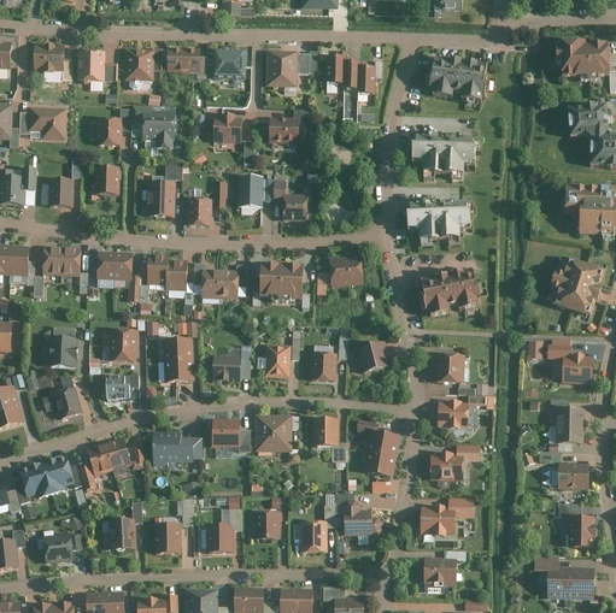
[(240,15),(240,0),(221,0),(222,15),(240,15)]
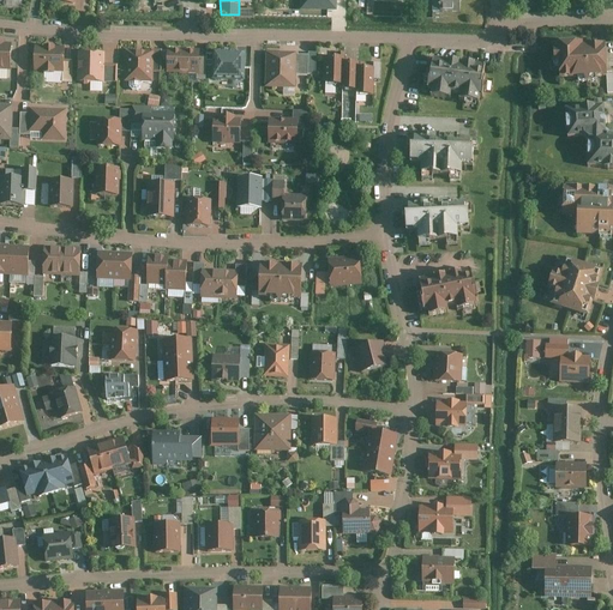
[(460,11),(460,0),(439,0),(439,10),(460,11)]
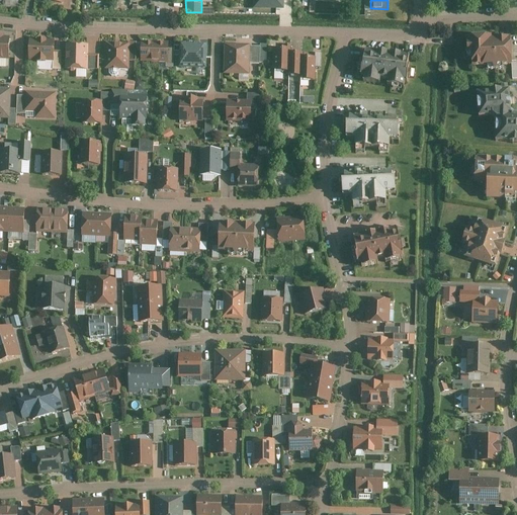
[(0,57),(7,57),(8,34),(0,34),(0,57)]
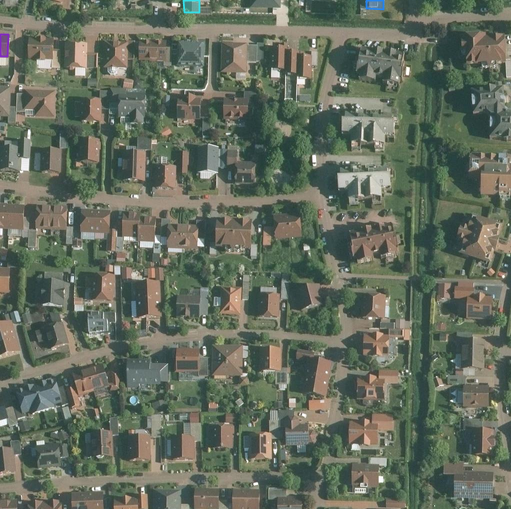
[(470,35),(461,35),(462,47),(465,47),(466,53),(466,63),(481,62),(496,61),(505,61),(504,58),(504,46),(504,45),(503,36),(502,36),(501,36),(489,37),(489,36),(488,36),(488,37),(484,37),(484,34),(471,35),(471,34),(470,34),(470,35)]
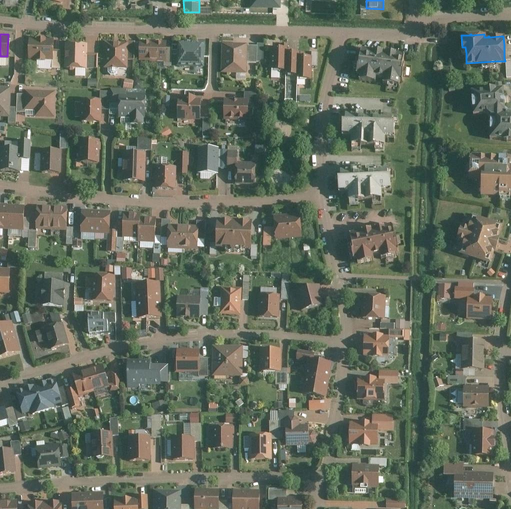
[(52,37),(27,36),(26,58),(50,58),(52,58),(52,49),(52,37)]
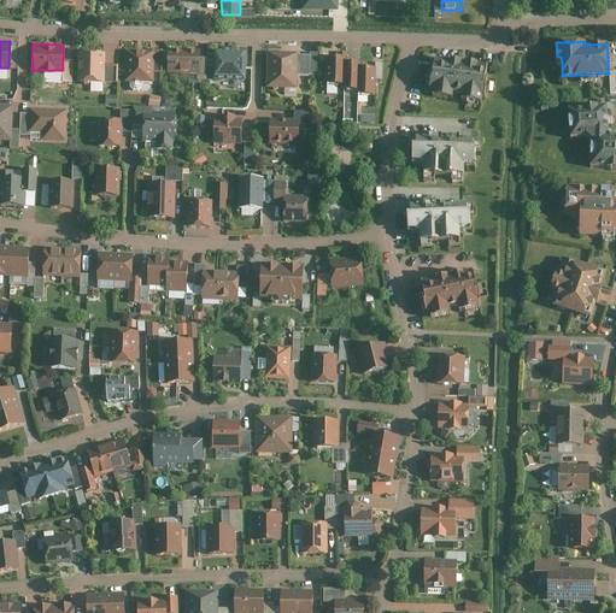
[(199,47),(166,46),(166,71),(180,71),(180,72),(189,72),(189,71),(197,71),(198,71),(199,56),(199,47)]
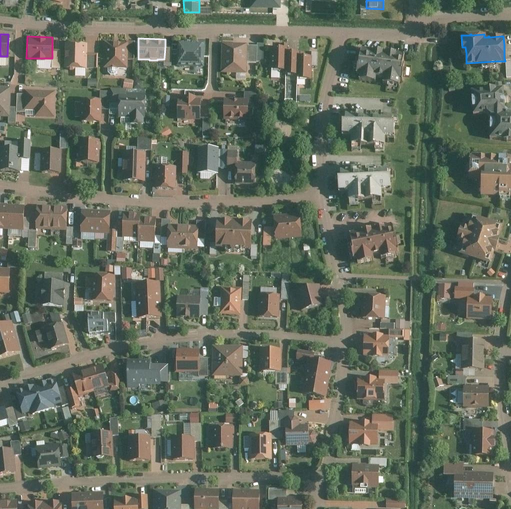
[(127,41),(103,40),(102,66),(107,66),(107,70),(109,73),(113,73),(116,71),(116,66),(126,67),(127,58),(127,41)]
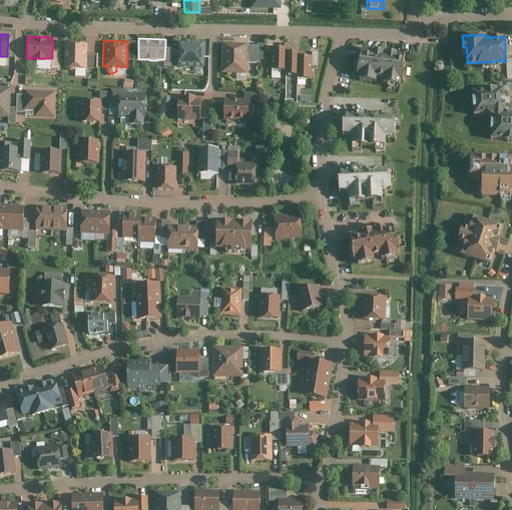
[(203,65),(204,40),(176,40),(175,64),(203,65)]
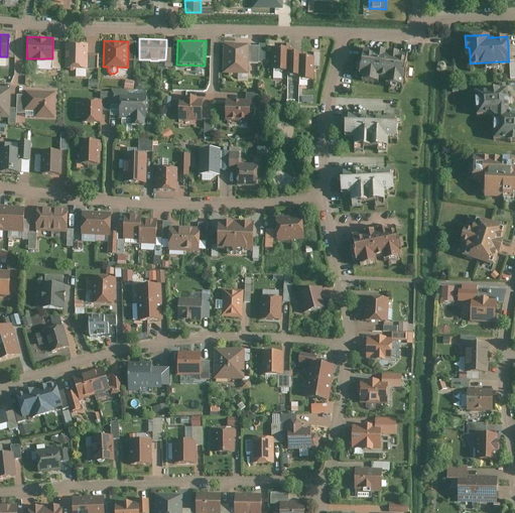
[(87,42),(63,41),(63,67),(86,68),(87,52),(87,42)]
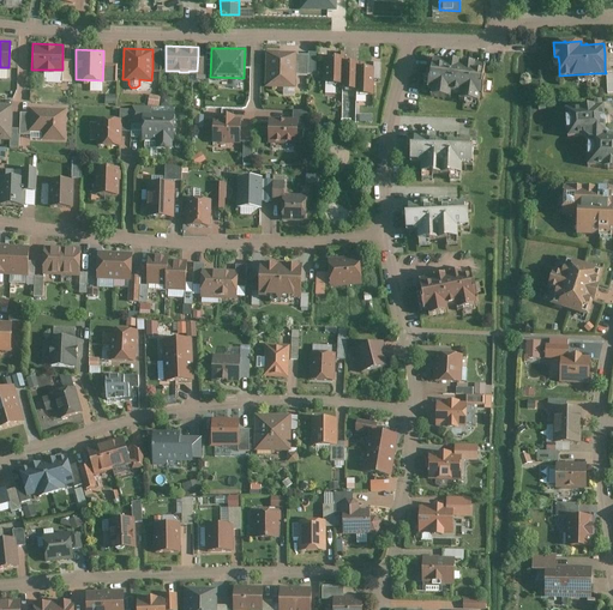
[(295,50),(265,49),(264,85),(295,86),(295,73),(295,53),(295,50)]
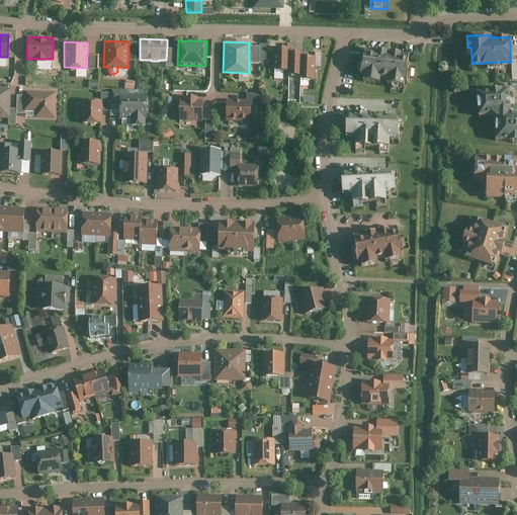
[(260,45),(249,45),(249,62),(259,62),(259,61),(260,45)]
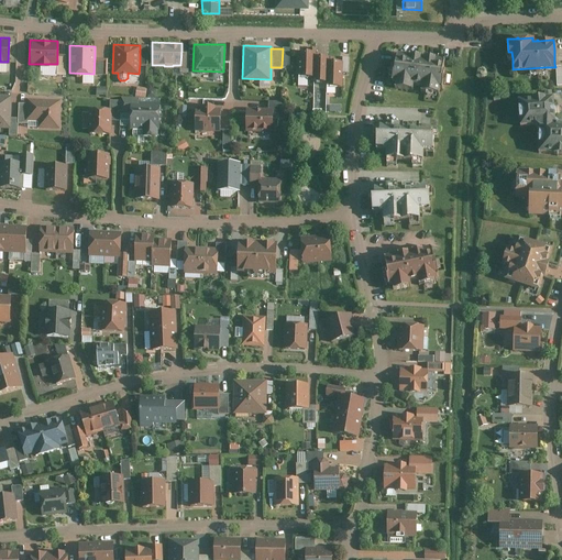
[(313,51),(296,50),(296,73),(299,73),(299,75),(313,75),(313,55),(313,51)]
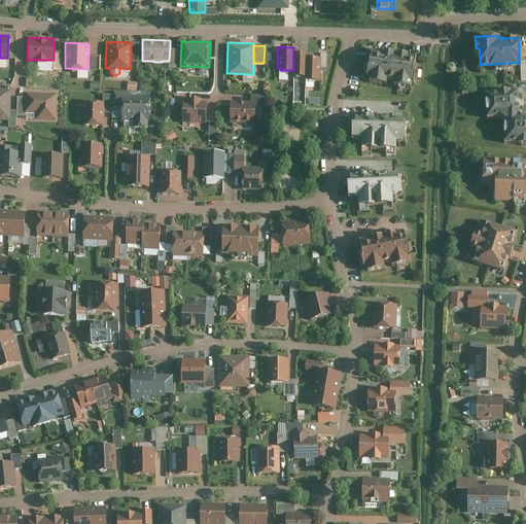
[(176,47),(170,47),(169,61),(168,61),(167,66),(175,66),(176,47)]
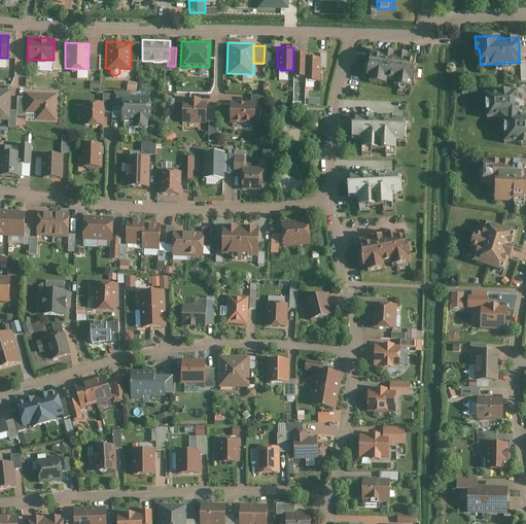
[(417,54),(371,47),(366,74),(370,75),(369,80),(387,82),(390,76),(394,83),(412,84),(412,80),(414,80),(417,54)]
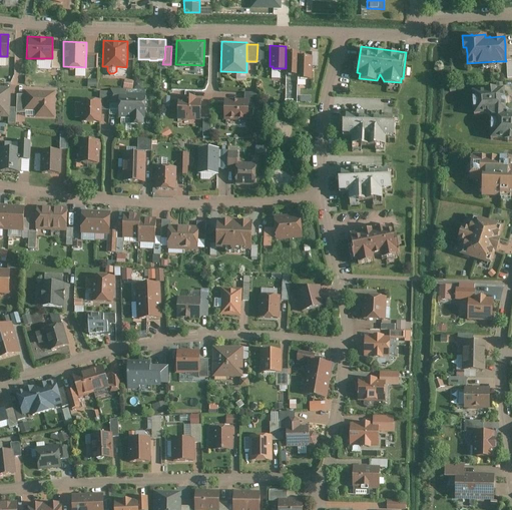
[(59,49),(52,49),(52,58),(50,58),(50,66),(59,66),(59,49)]
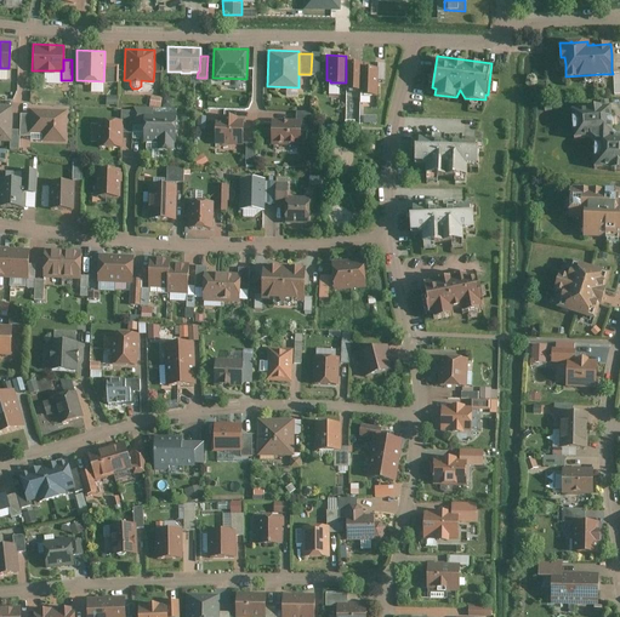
[(362,61),(346,61),(346,83),(346,89),(360,89),(362,66),(362,61)]
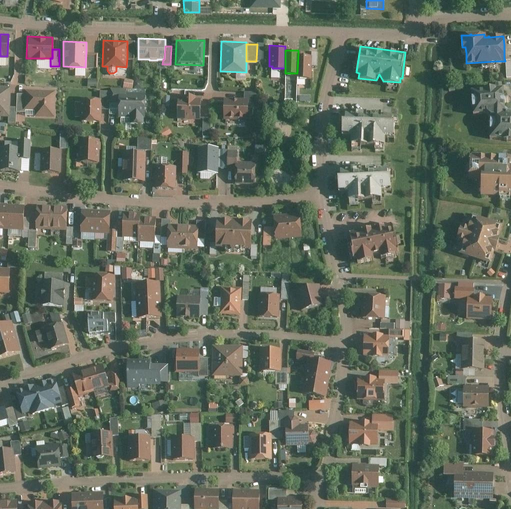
[(96,52),(86,52),(85,67),(95,66),(96,52)]
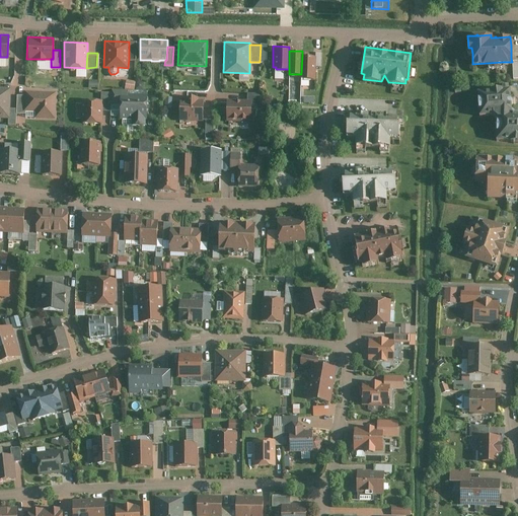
[(315,55),(302,55),(301,74),(301,78),(315,78),(315,55)]
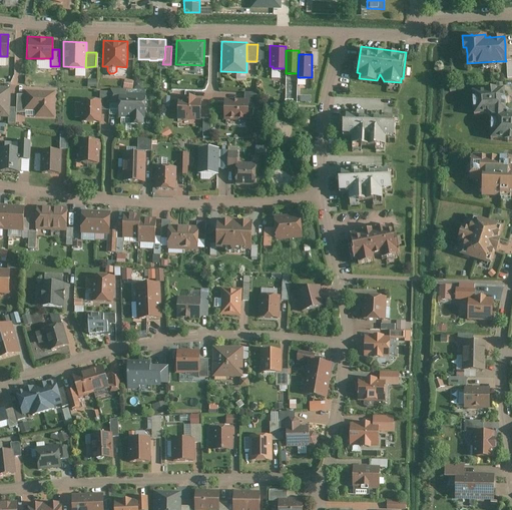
[(8,115),(9,105),(9,85),(0,84),(0,114),(6,115),(8,115)]
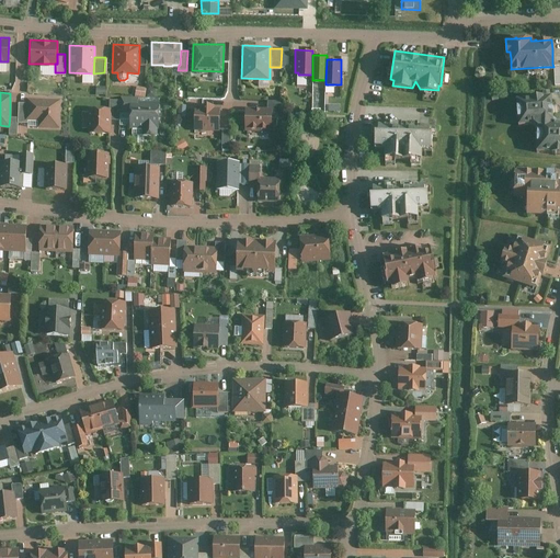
[(529,123),(533,125),(552,118),(550,116),(549,94),(514,98),(515,124),(529,123)]
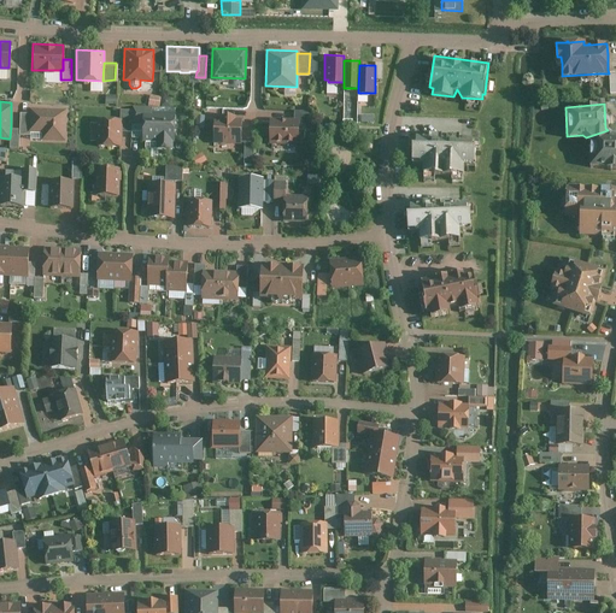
[(130,105),(130,108),(130,123),(141,123),(141,140),(156,141),(156,147),(171,148),(172,141),(174,141),(174,113),(151,112),(151,105),(130,105)]
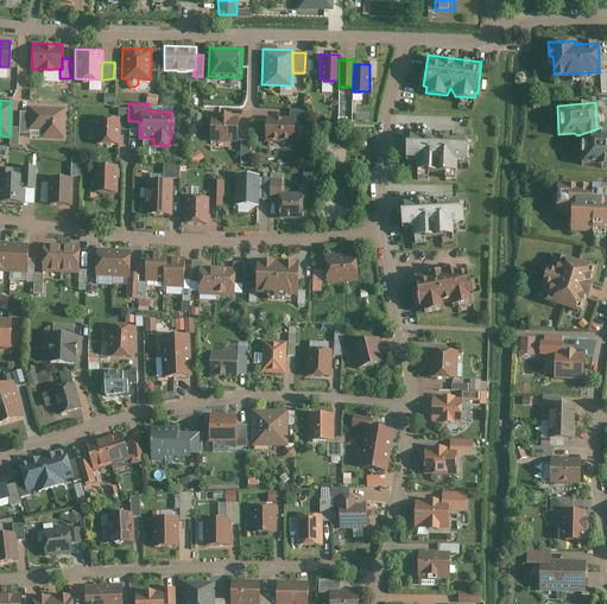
[(27,110),(26,128),(29,128),(29,131),(29,134),(39,134),(39,137),(64,138),(65,106),(27,105),(27,110)]
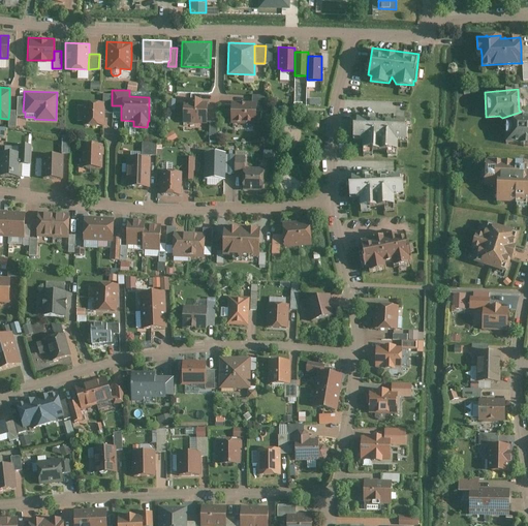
[(102,101),(83,100),(82,124),(103,124),(104,111),(112,111),(112,105),(112,93),(102,93),(102,101)]
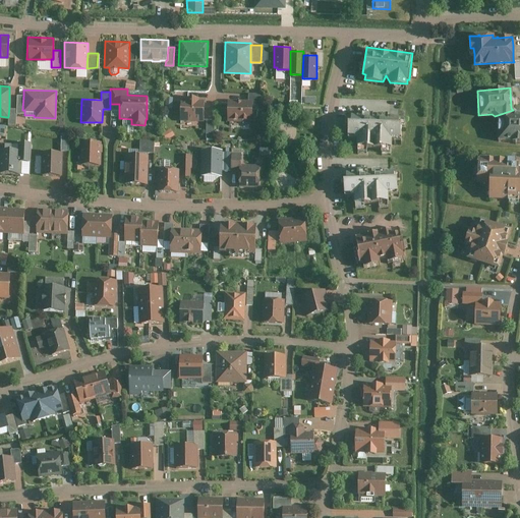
[(247,92),(247,99),(251,99),(251,108),(263,108),(263,92),(247,92)]
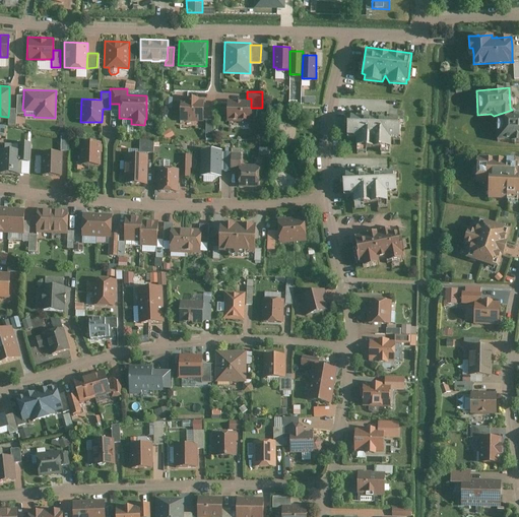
[(22,110),(23,94),(15,93),(15,107),(15,112),(24,112),(24,110),(22,110)]
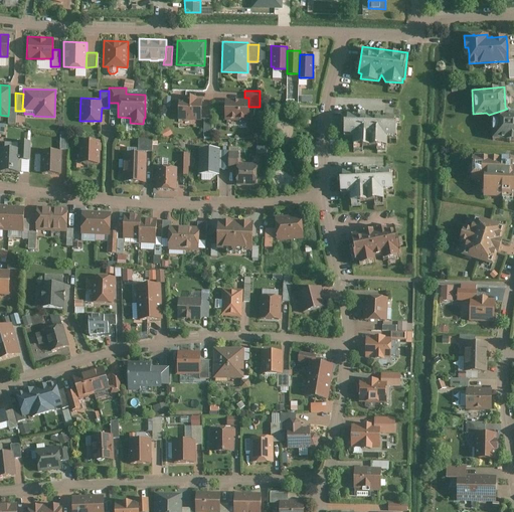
[(200,119),(201,97),(196,97),(196,95),(183,95),(183,97),(178,97),(177,119),(200,119)]
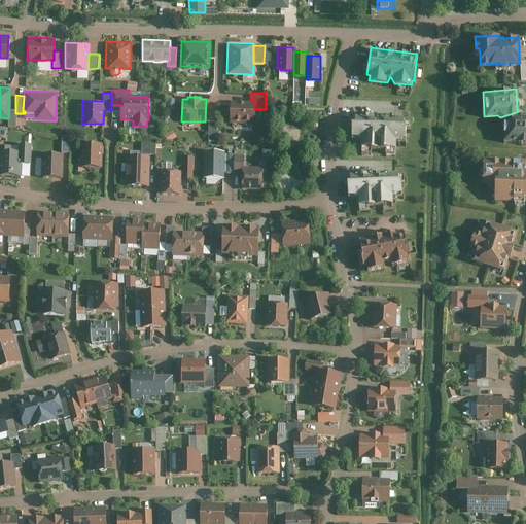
[(250,100),(230,100),(229,121),(254,123),(254,109),(254,100),(250,100)]
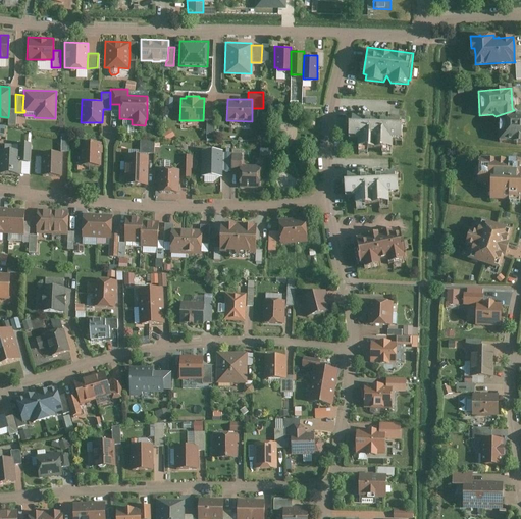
[(15,107),(9,107),(8,117),(6,117),(6,123),(14,123),(15,112),(15,107)]
